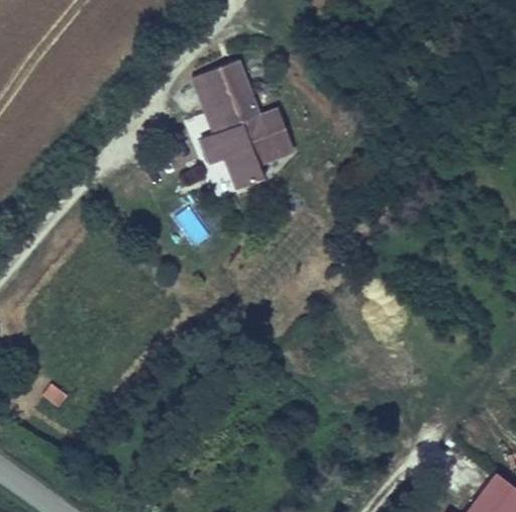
[(213,164),(225,162),(235,190),(265,181),(260,165),(293,152),(280,110),(261,116),(240,58),(193,74),(215,135),(204,138),(213,164)]
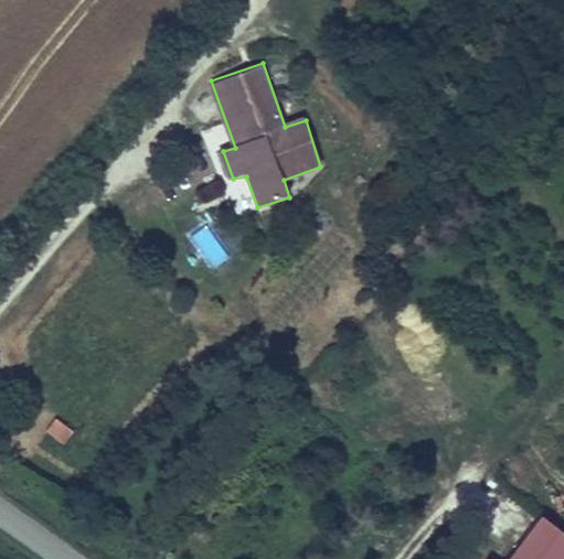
[(64,439),(75,425),(56,410),(45,426),(64,439)]
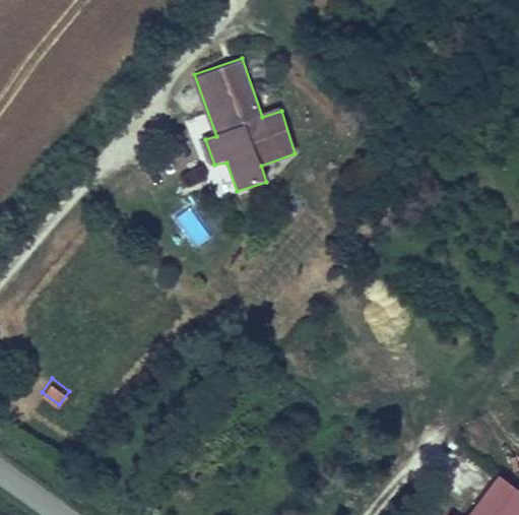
[(518,483),(508,475),(477,514),(518,514),(518,483)]
